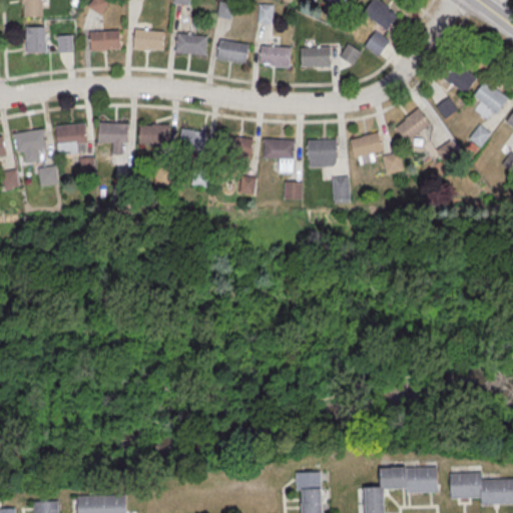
[(21,0),(40,0),(41,18),(23,18),(22,5),(21,5),(21,0)]
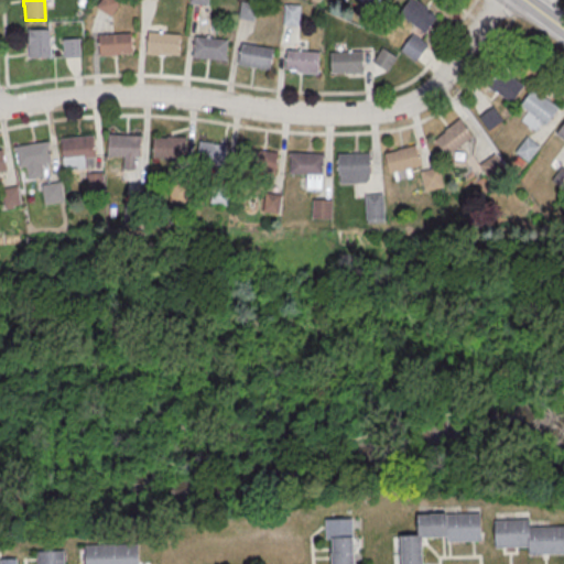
[(120,1),(118,0),(100,0),(96,7),(111,15),(120,1)]
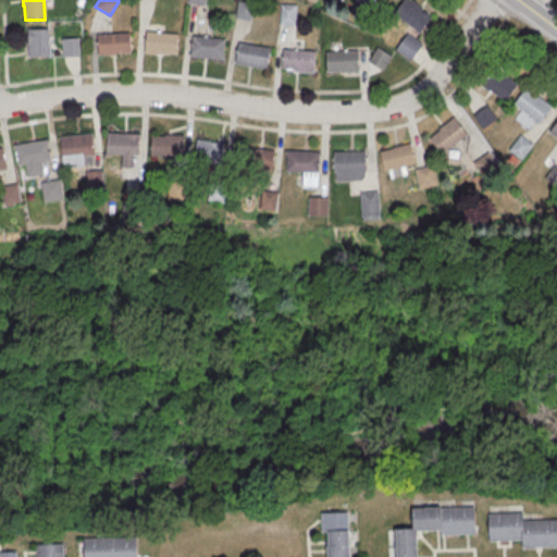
[(361,0),(359,0),(348,15),(362,26),(374,10),(361,0)]
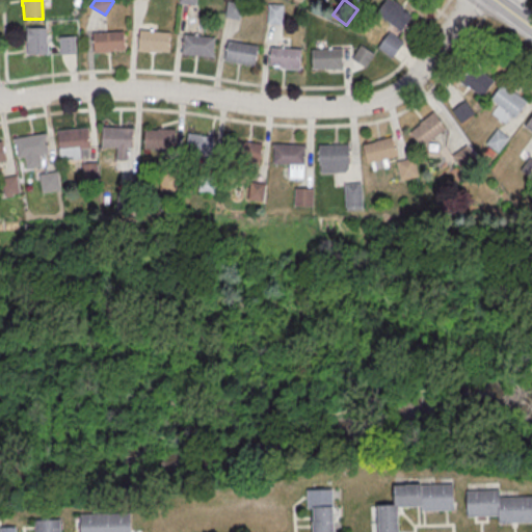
[(391,0),(387,0),(376,15),(400,32),(413,16),(391,0)]
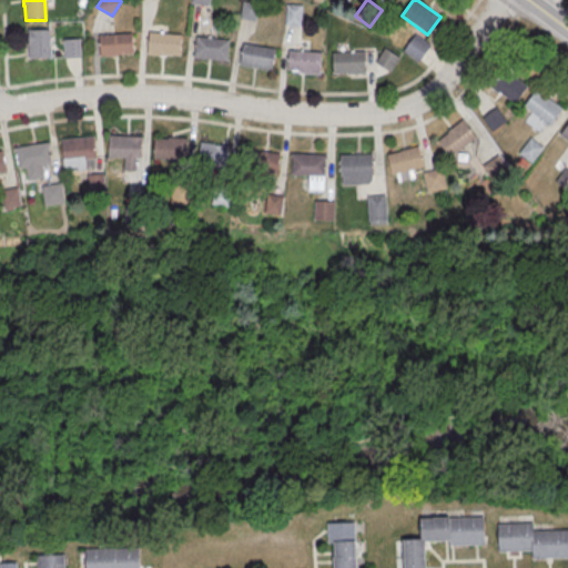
[(242,3),(257,6),(255,22),(240,20),(242,3)]
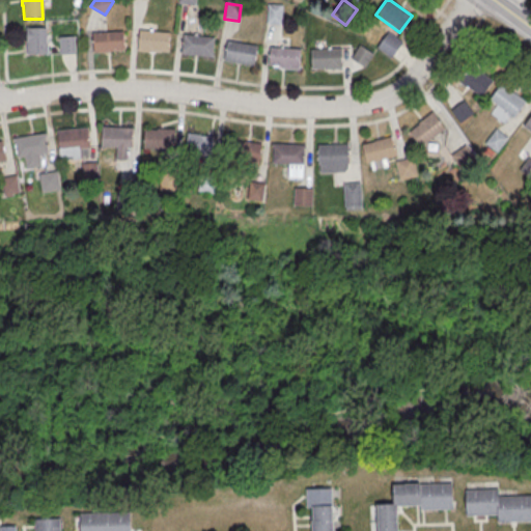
[(268,4),(282,5),(281,25),(266,25),(268,4)]
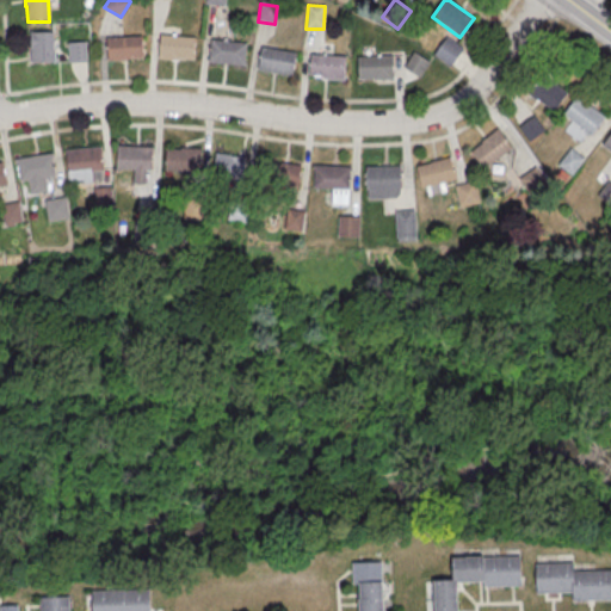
[(29,34),(53,34),(53,63),(30,65),(29,34)]
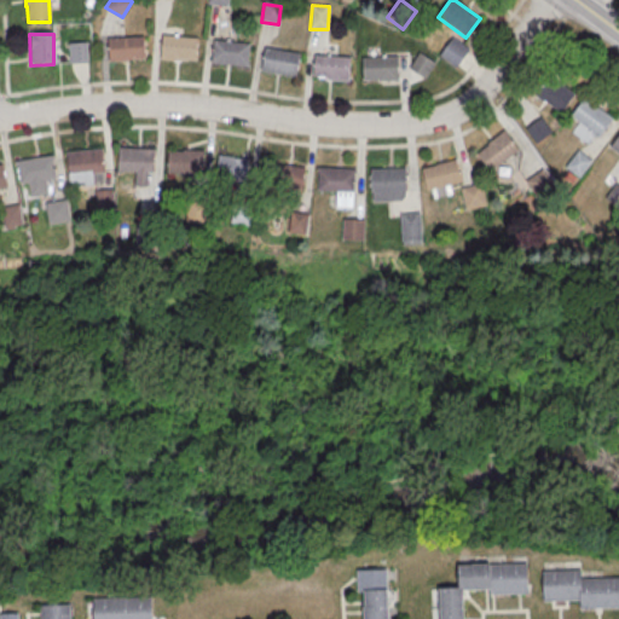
[(109,36),(109,59),(145,59),(145,36),(109,36)]
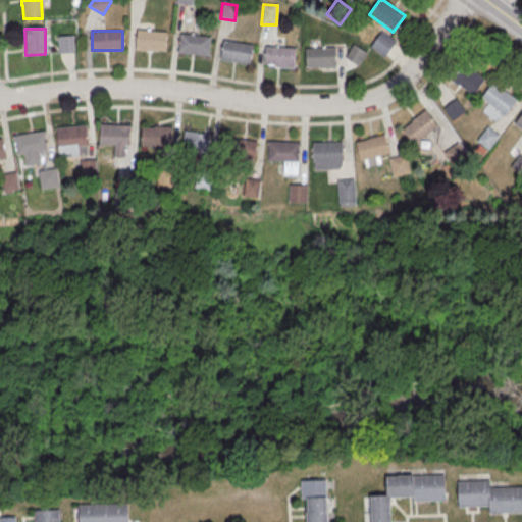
[(137,31),(166,33),(164,52),(135,50),(137,31)]
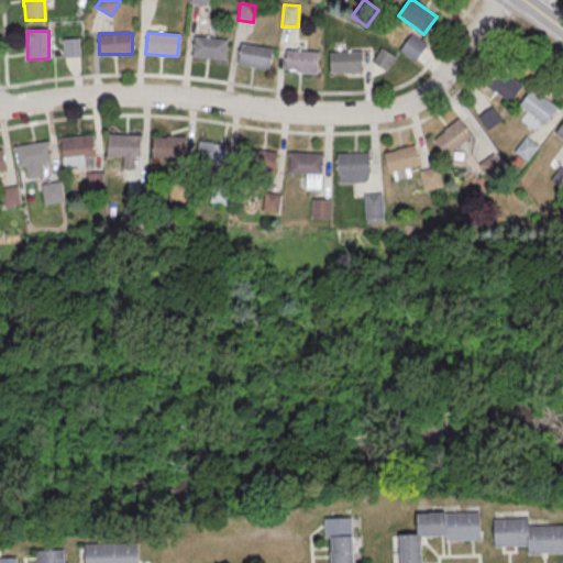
[(412,35),(400,51),(415,62),(426,46),(412,35)]
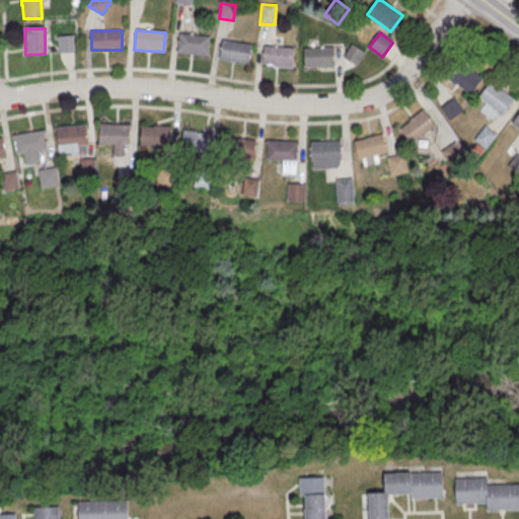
[(179,34),(209,38),(207,57),(177,54),(179,34)]
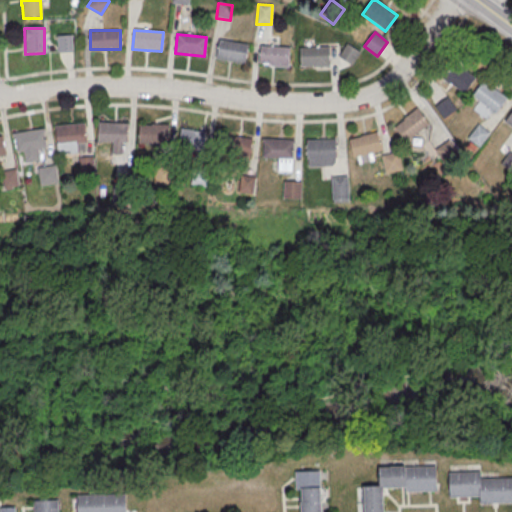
[(56,37),(71,36),(72,52),(57,53),(56,37)]
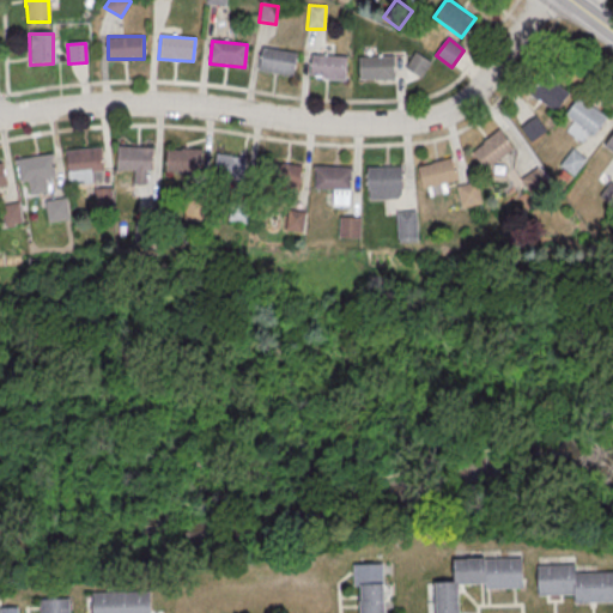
[(261,49),(296,54),(292,77),(258,71),(261,49)]
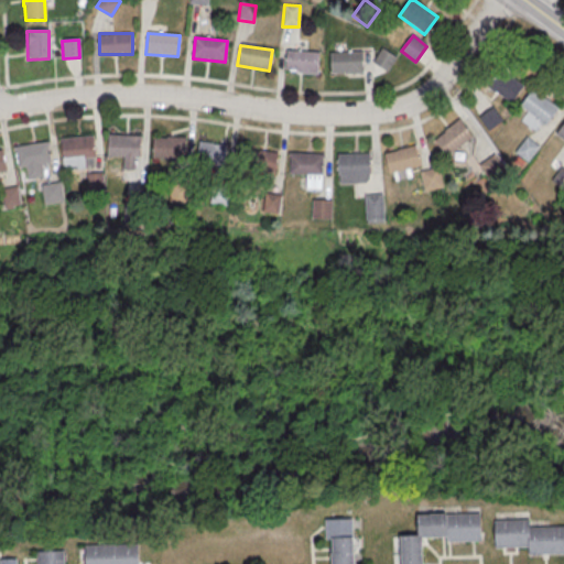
[(397,56),(382,46),(373,61),(388,71),(397,56)]
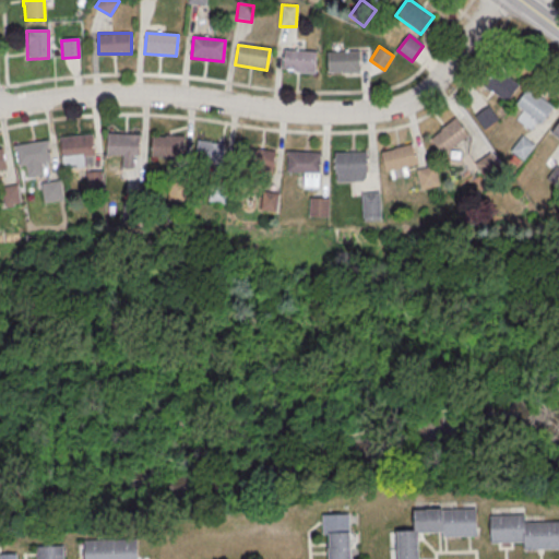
[(284,51),(316,52),(314,73),(283,72),(284,51)]
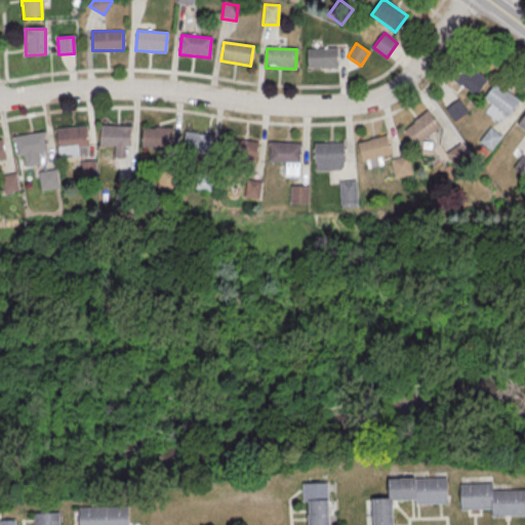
[(307,50),(336,49),(337,69),(307,70),(307,50)]
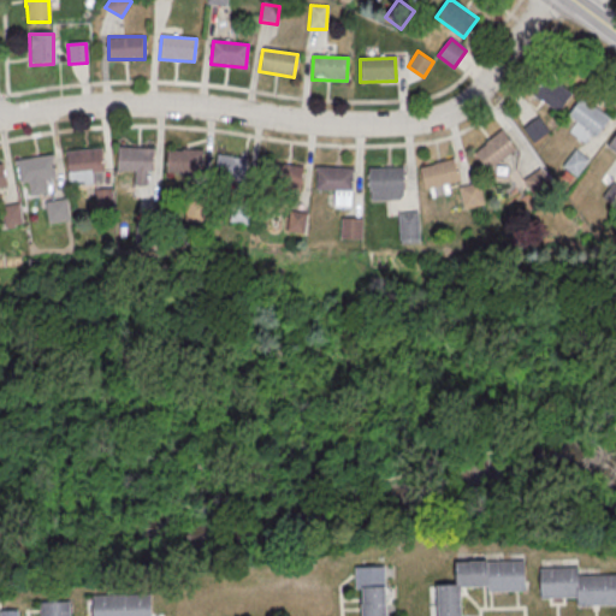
[(572,95),(557,113),(533,95),(548,77),(572,95)]
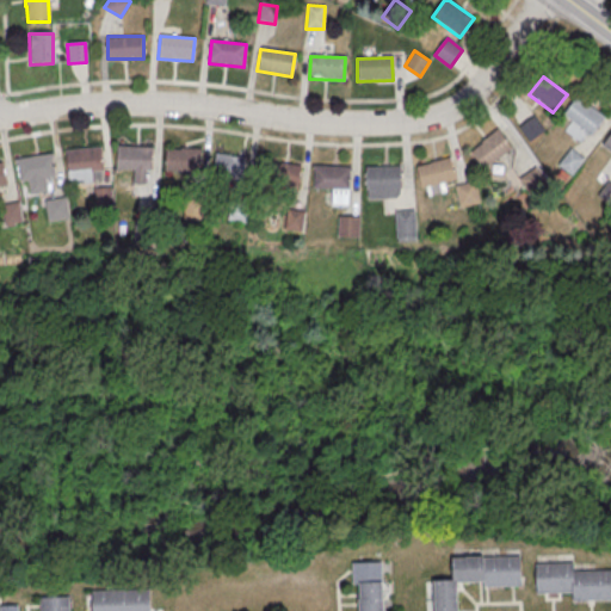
[(576,97),(562,116),(591,136),(605,118),(576,97)]
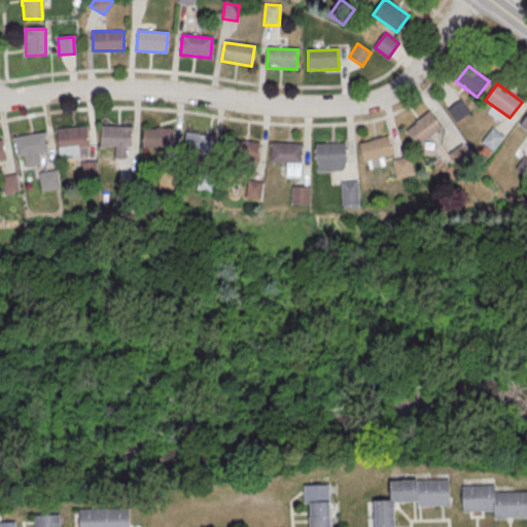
[(470,111),(460,99),(448,108),(458,121),(470,111)]
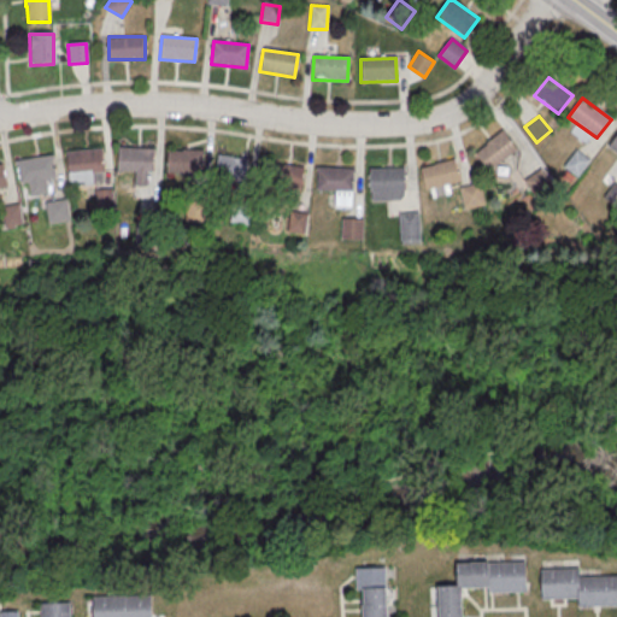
[(488,170),(517,150),(504,130),(475,151),(488,170)]
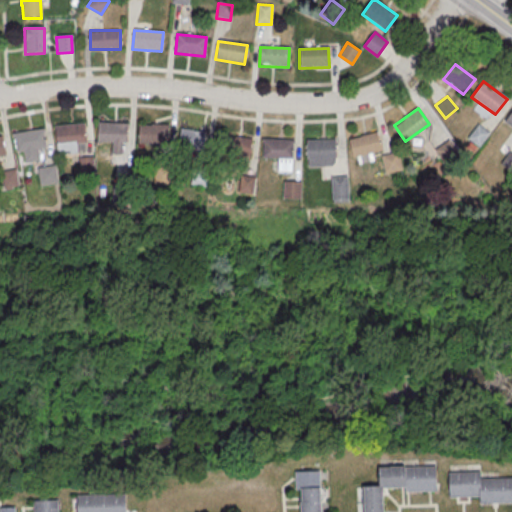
[(98,123),(127,125),(126,144),(97,142),(98,123)]
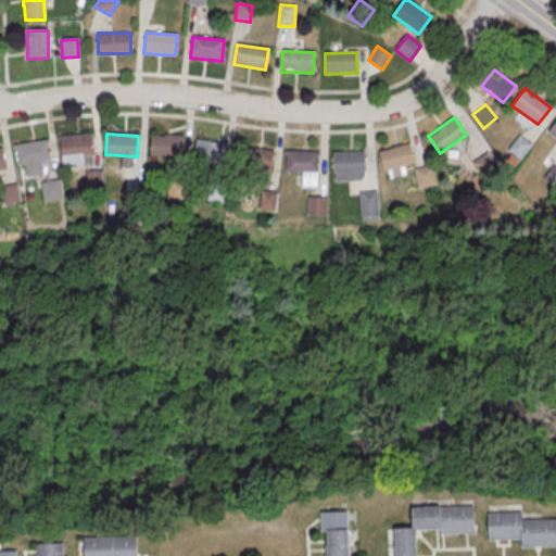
[(60,138),(91,135),(95,155),(62,159),(60,138)]
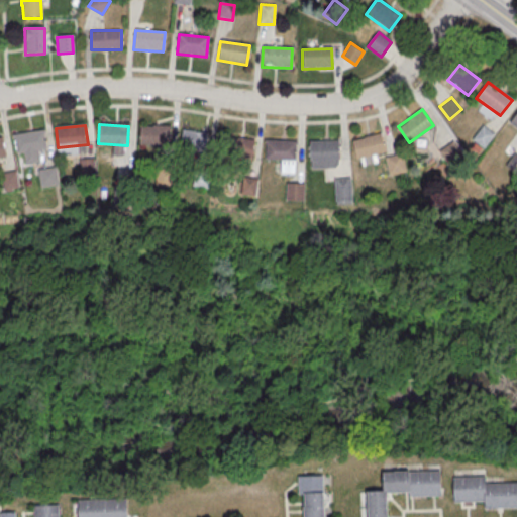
[(140,126),(171,127),(170,146),(139,145),(140,126)]
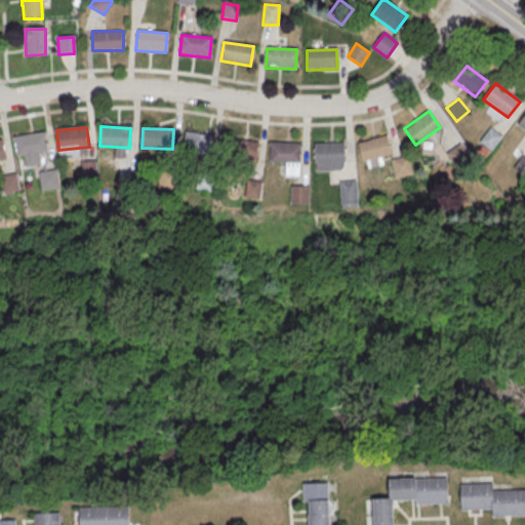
[(489,128),(480,142),(492,151),(501,137),(489,128)]
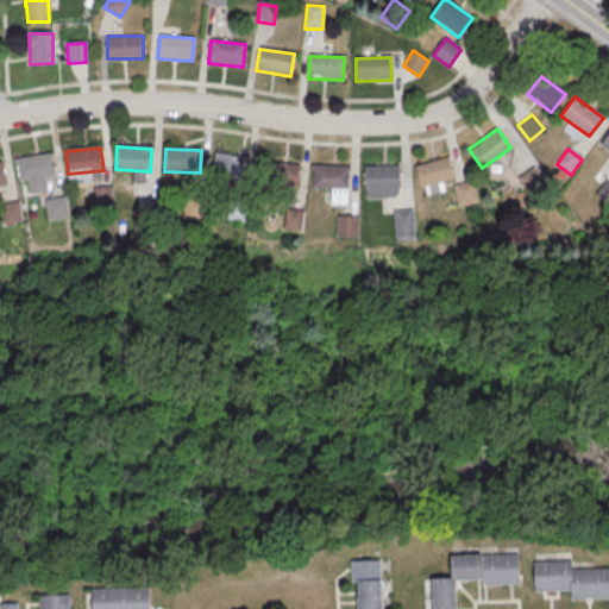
[(17,159),(51,154),(55,176),(20,182),(17,159)]
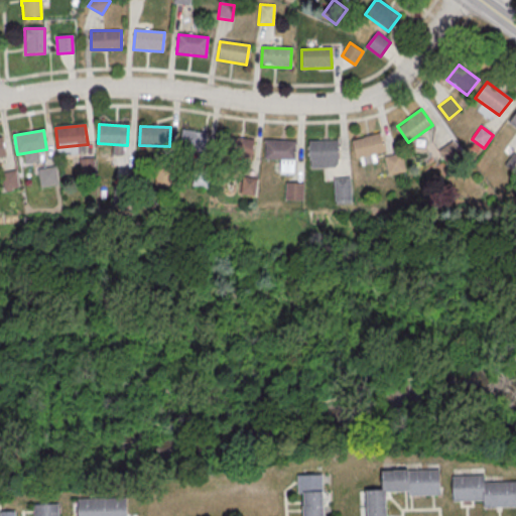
[(207,151),(207,130),(181,130),(181,151),(207,151)]
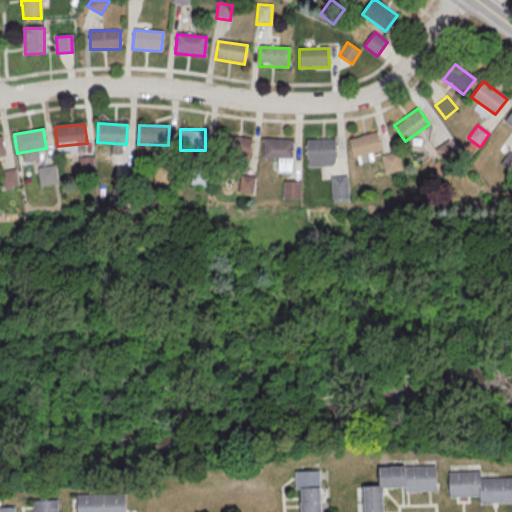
[(349,140),(378,133),(382,151),(354,159),(349,140)]
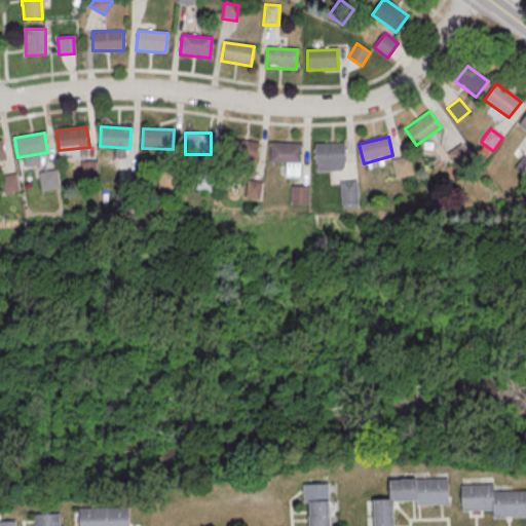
[(229,140),(259,143),(257,162),(226,159),(229,140)]
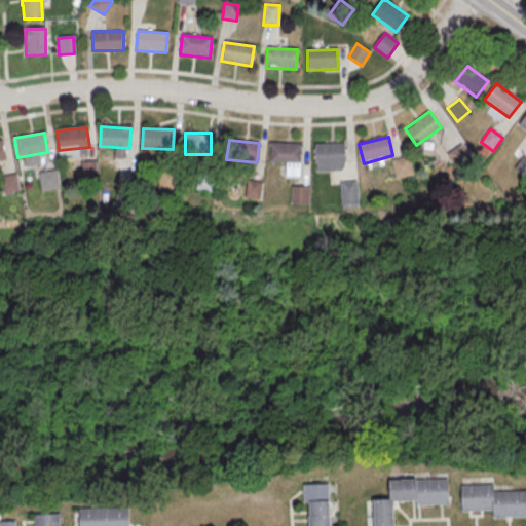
[(471,156),(461,143),(447,153),(457,166),(471,156)]
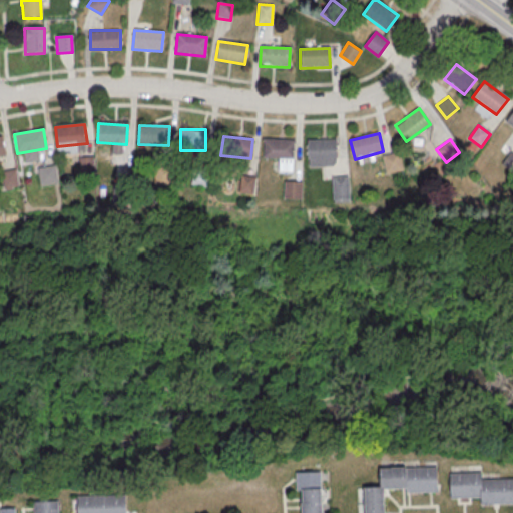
[(264,140),(293,140),(293,159),(264,159),(264,140)]
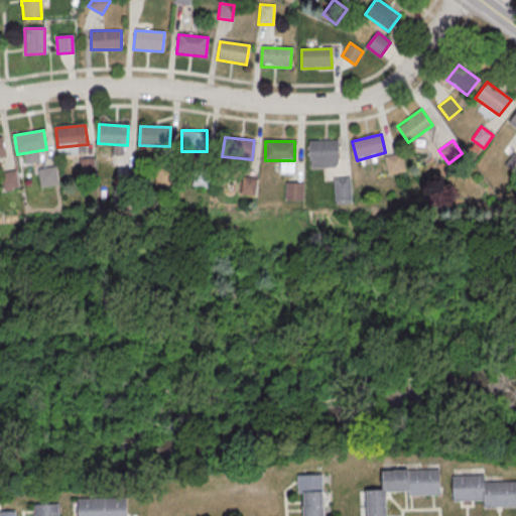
[(308,141),(338,141),(339,160),(308,160),(308,141)]
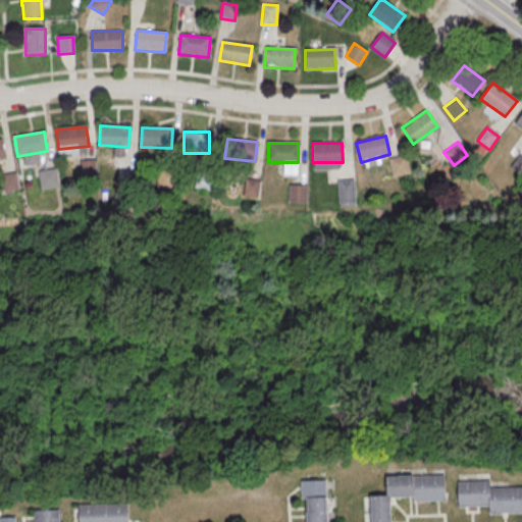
[(411,173),(408,154),(390,157),(394,176),(411,173)]
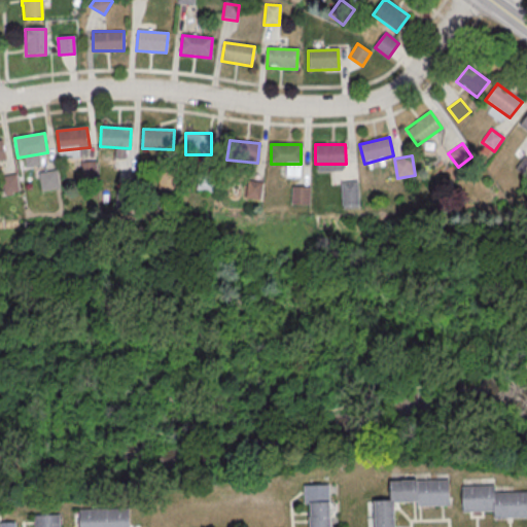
[(526,159),(524,156),(515,170),(526,179),(526,159)]
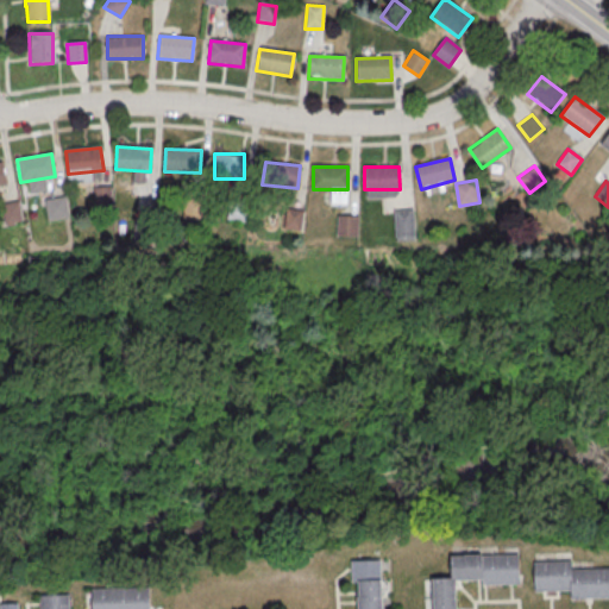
[(70,218),(67,195),(45,199),(50,221),(70,218)]
